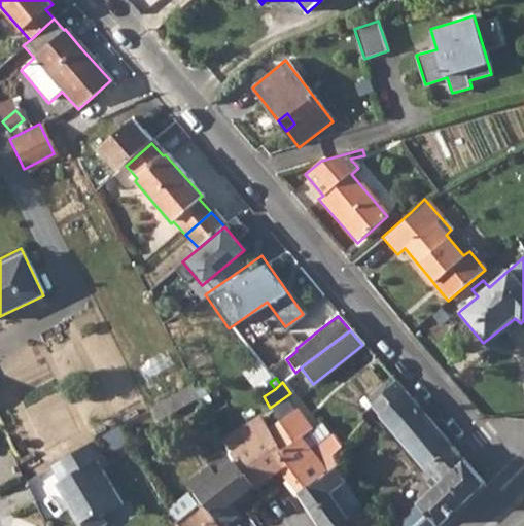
[(395,383),(371,406),(421,464),(446,442),(398,386),(395,383)]
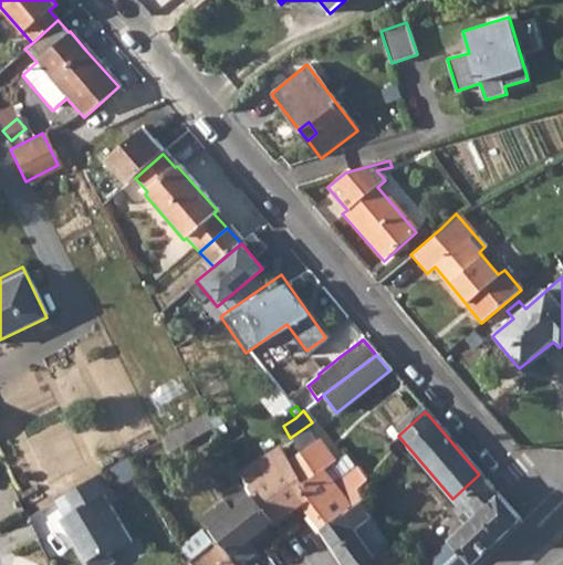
[(202,414),(183,427),(191,441),(212,429),(202,414)]
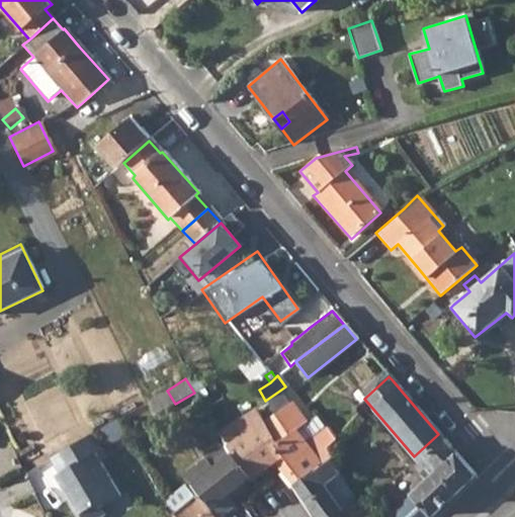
[(167,391),(162,393),(169,407),(175,404),(167,391)]
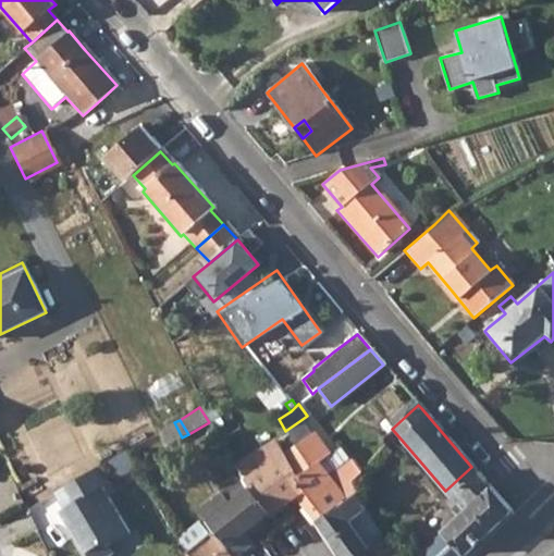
[(299,421),(285,431),(294,446),(310,435),(299,421)]
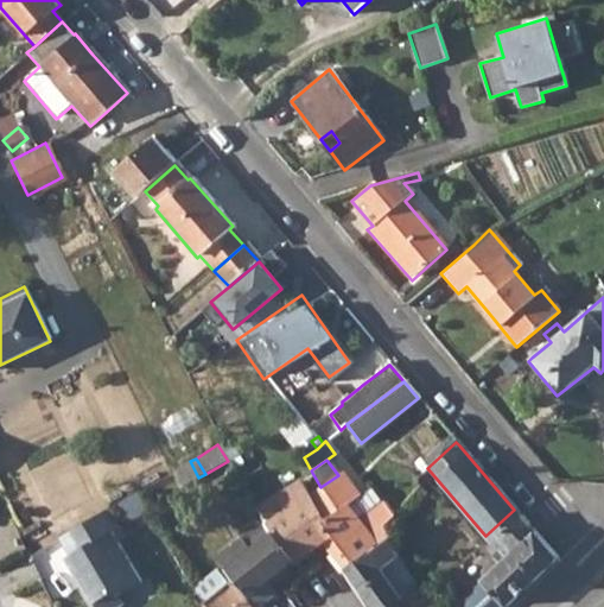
[(190,461),(170,473),(178,489),(198,478),(190,461)]
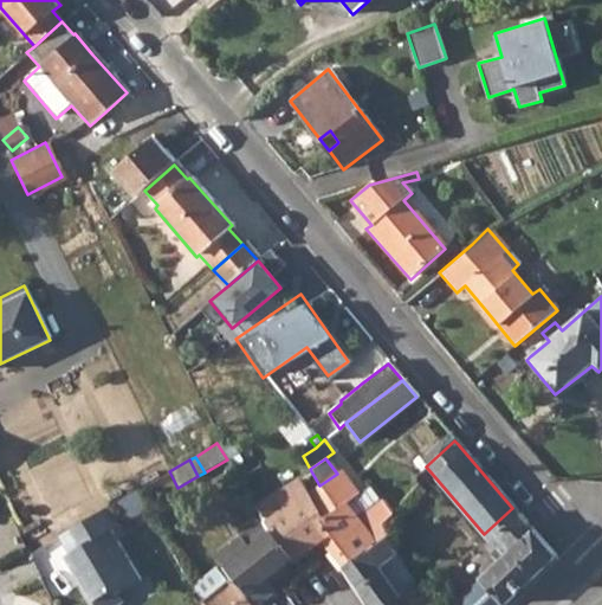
[(337,474),(319,486),(336,509),(321,521),(321,522),(336,542),(328,551),(328,552),(342,568),(343,568),(388,538),(381,527),(390,515),(392,515),(381,502),(358,520),(347,503),(357,495),(340,471),(337,474)]
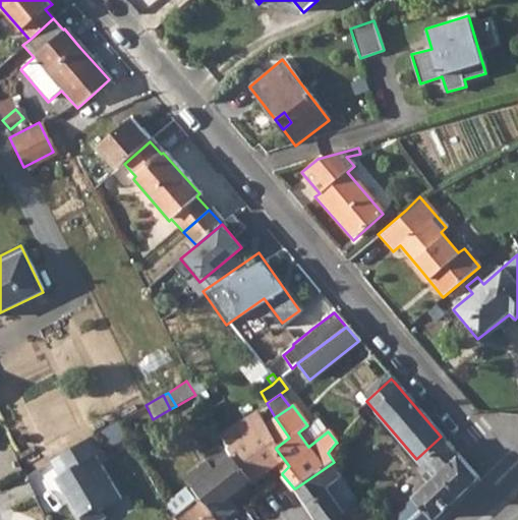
[(235,424),(243,437),(263,425),(255,412),(235,424)]
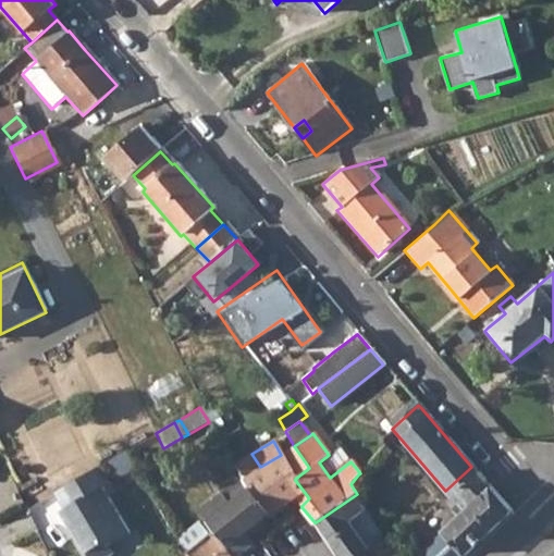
[(245,443),(241,445),(245,453),(249,449),(245,443)]
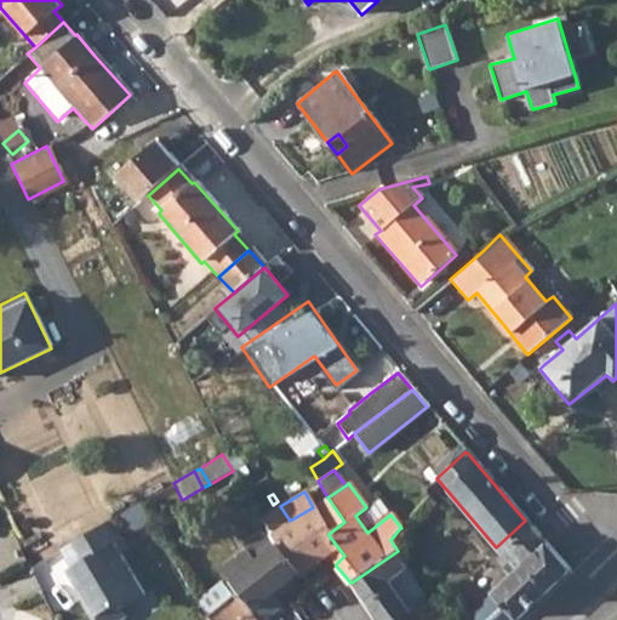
[(426,499),(407,521),(415,528),(433,505),(426,499)]
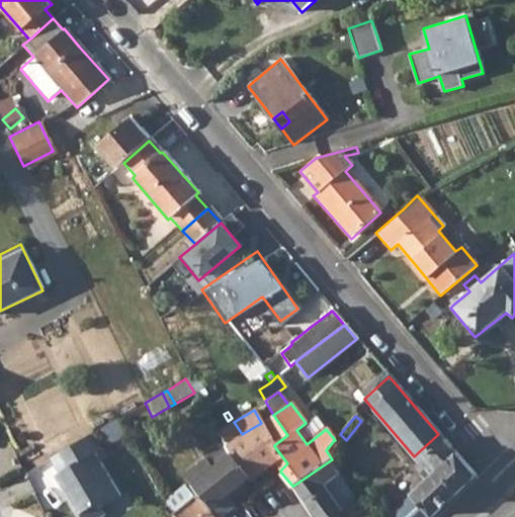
[(234,422),(218,432),(219,434),(225,445),(224,446),(249,480),(273,460),(280,470),(287,463),(274,446),(274,445),(261,423),(242,434),(234,422)]
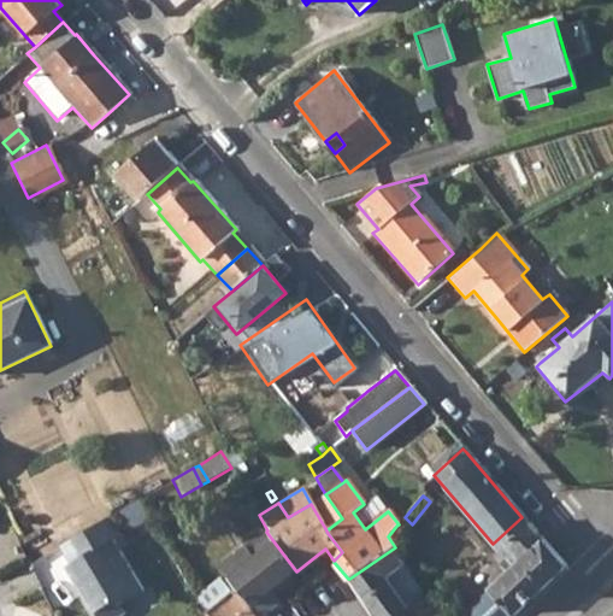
[(137,504),(102,523),(112,538),(123,532),(122,527),(130,522),(129,521),(142,512),(137,504)]
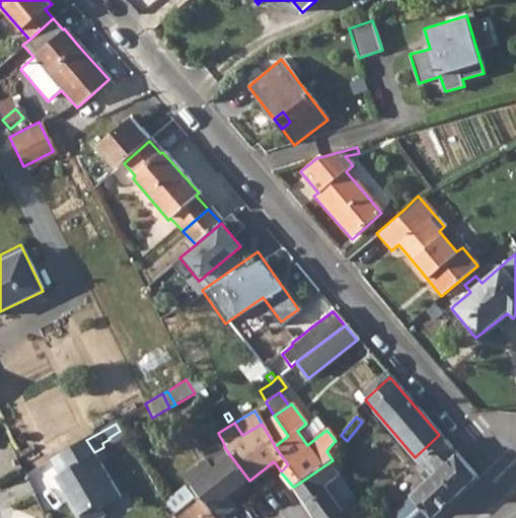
[(183,474),(213,510),(229,497),(249,481),(224,447),(225,446),(219,435),(209,443),(212,446),(200,455),(202,459),(183,474)]
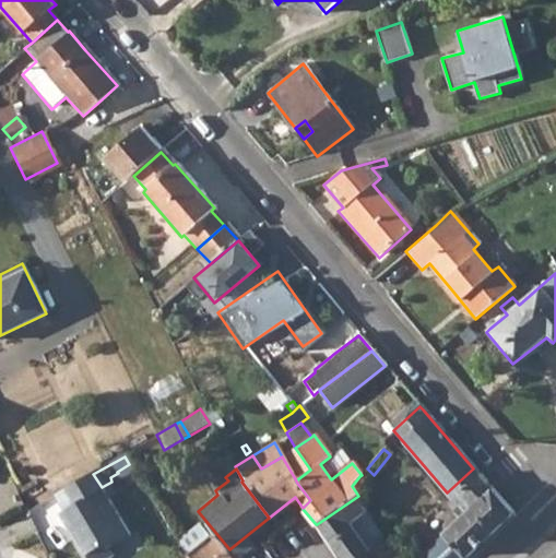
[(473,469),(447,493),(449,495),(476,472),(473,469)]
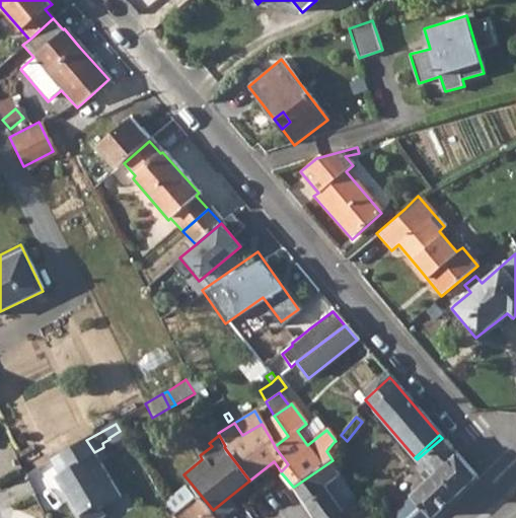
[(82,517),(118,498),(82,438),(57,453),(67,469),(54,477),(77,517),(82,517)]
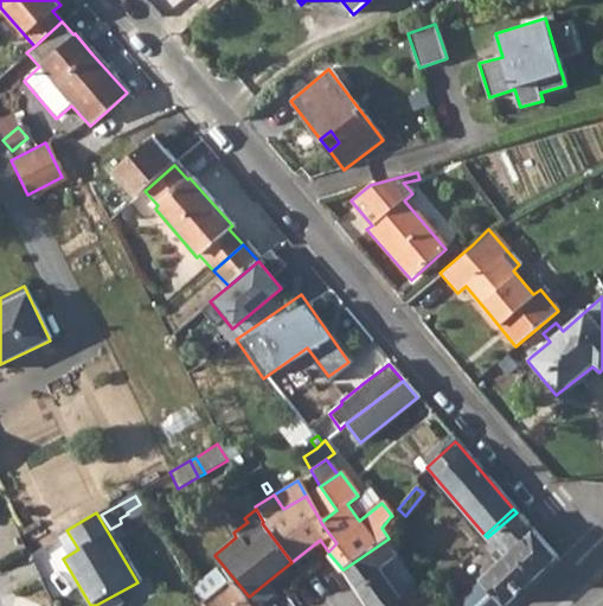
[(392,516),(391,516),(398,522),(402,518),(396,512),(392,516)]
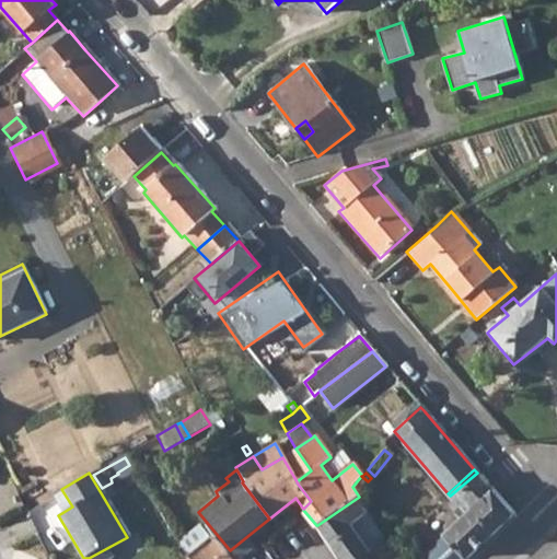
[(477,473),(450,496),(453,499),(479,476),(477,473)]
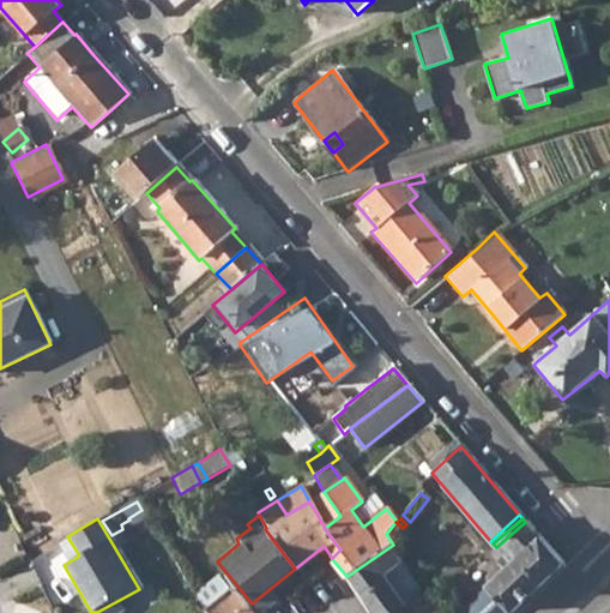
[(508,612),(561,564),(562,563),(525,522),(496,547),(490,552),(500,564),(485,577),(489,583),(454,612),(508,612)]
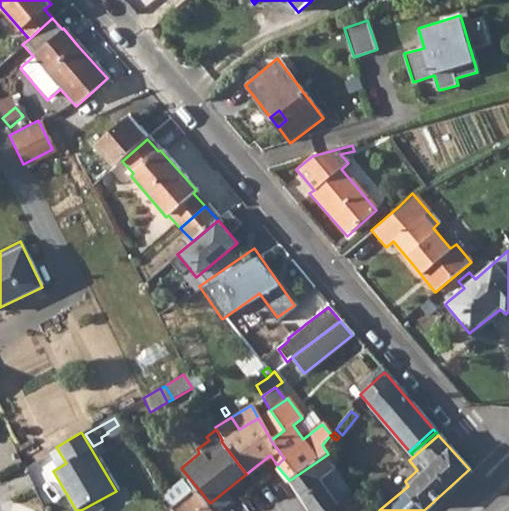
[(328,454),(290,480),(312,510),(327,510),(336,505),(334,503),(352,491),(328,454)]
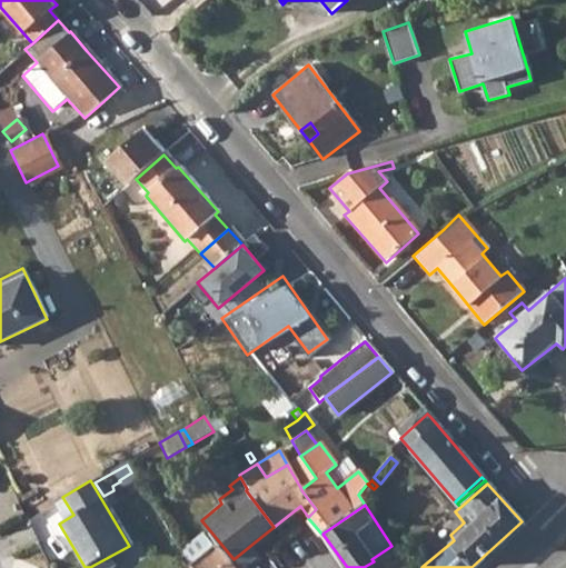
[(201,535),(175,556),(179,562),(181,567),(184,567),(211,547),(201,535)]
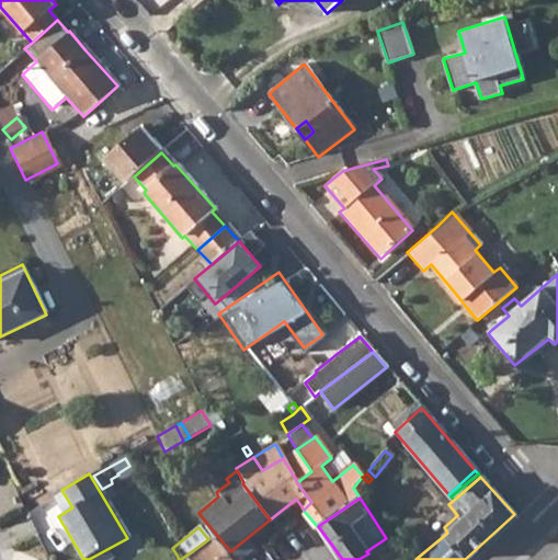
[(248,537),(230,551),(238,559),(243,559),(257,550),(248,537)]
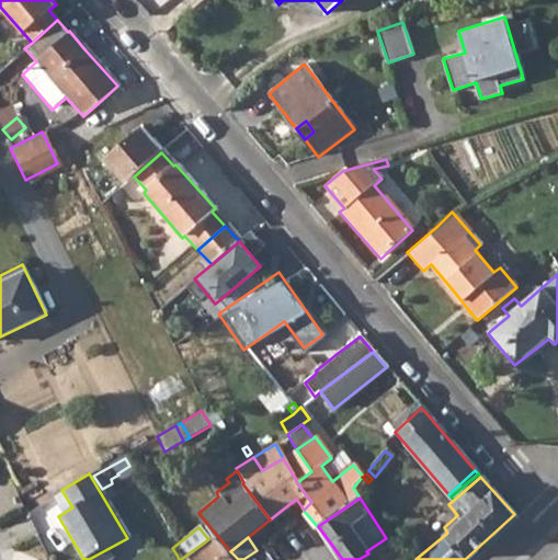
[(227,559),(215,544),(192,559),(227,559)]
